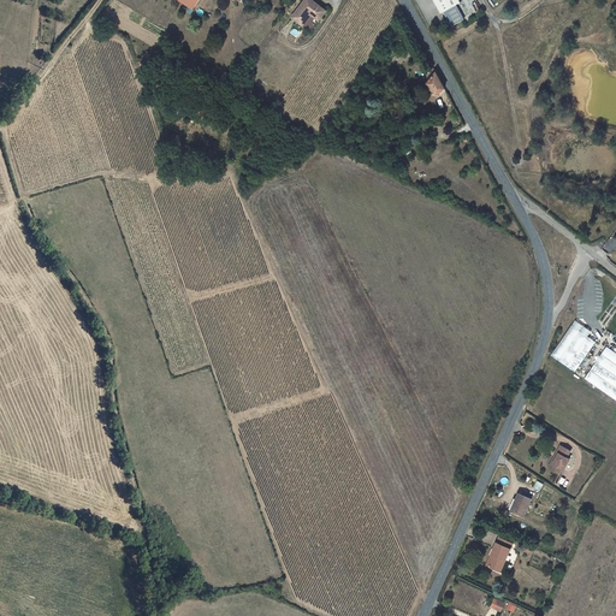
[(289,0),(280,13),(291,21),(298,10),(308,17),(314,6),(304,0),(301,0),(300,1),(297,0),(289,0)]
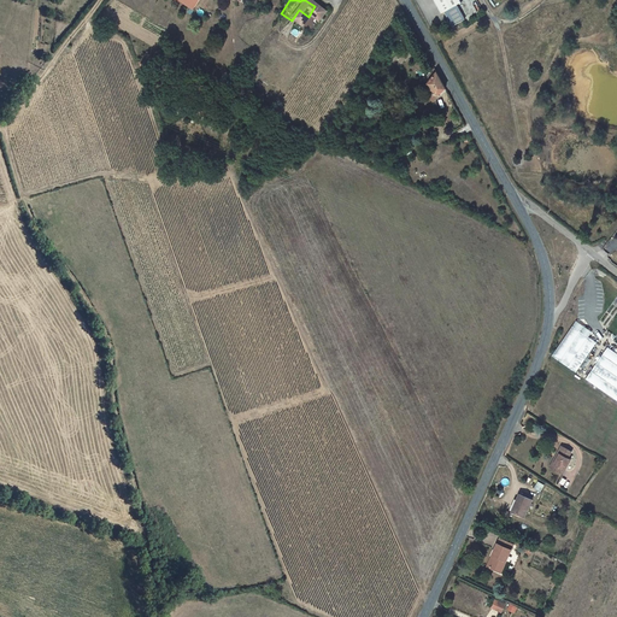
[(434,0),(441,15),(457,6),(462,4),(459,0),(434,0)]
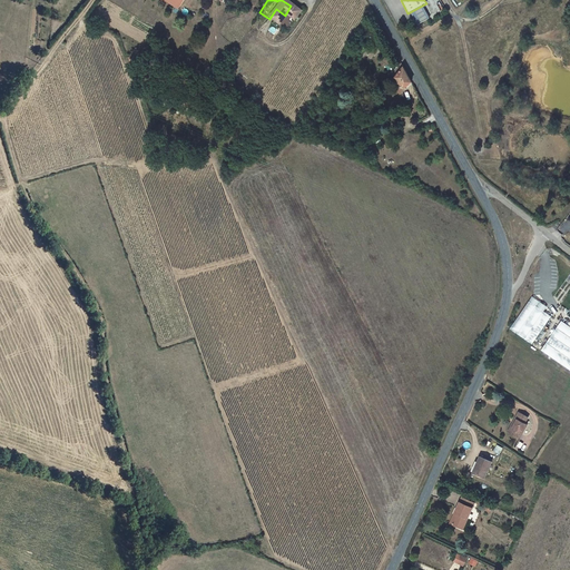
[(393,61),(383,74),(384,75),(385,76),(391,80),(390,82),(394,86),(403,79),(393,61)]
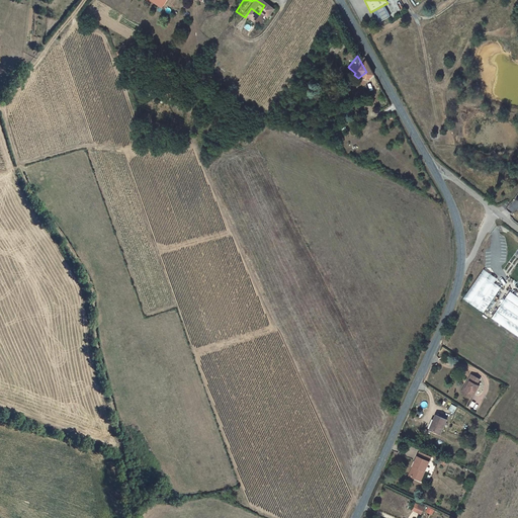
[(347,73),(353,78),(354,75),(355,73),(350,69),(347,73)]
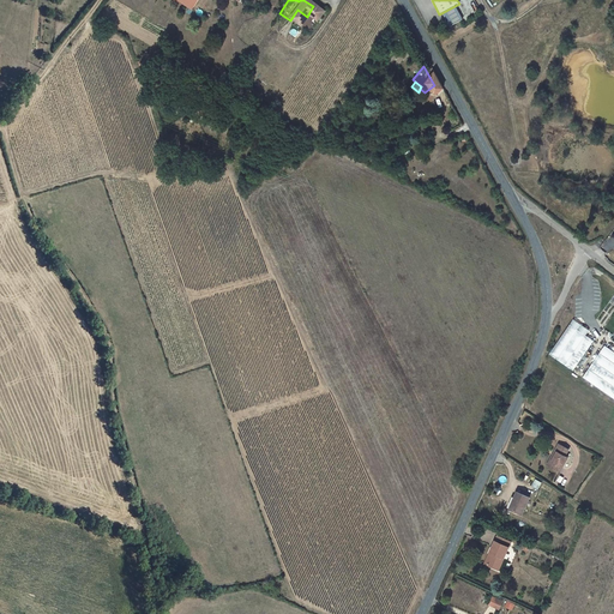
[(549,355),(575,371),(595,339),(587,333),(590,330),(573,319),(549,355)]
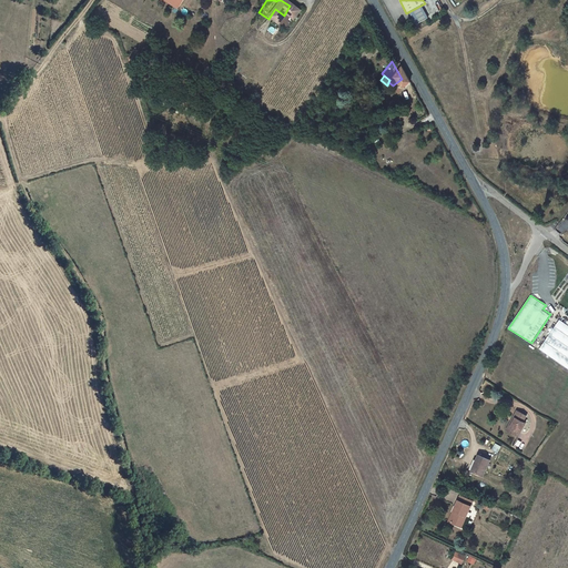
[(567,325),(559,320),(539,351),(567,367),(567,325)]
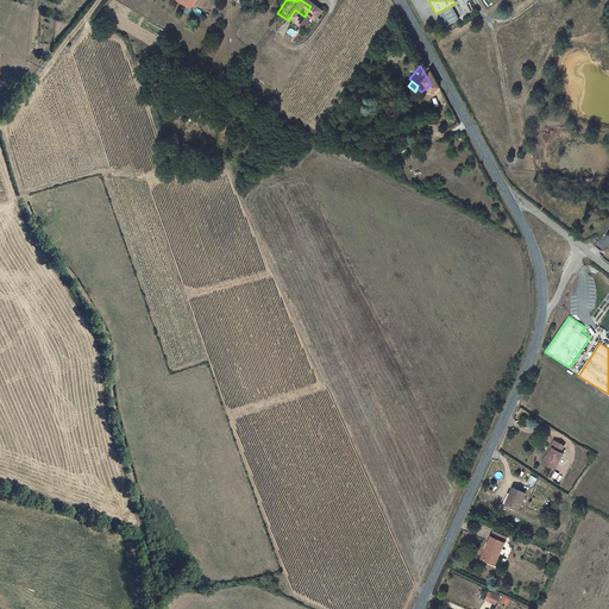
[(529,464),(544,471),(552,456),(550,454),(552,449),(540,443),(529,464)]
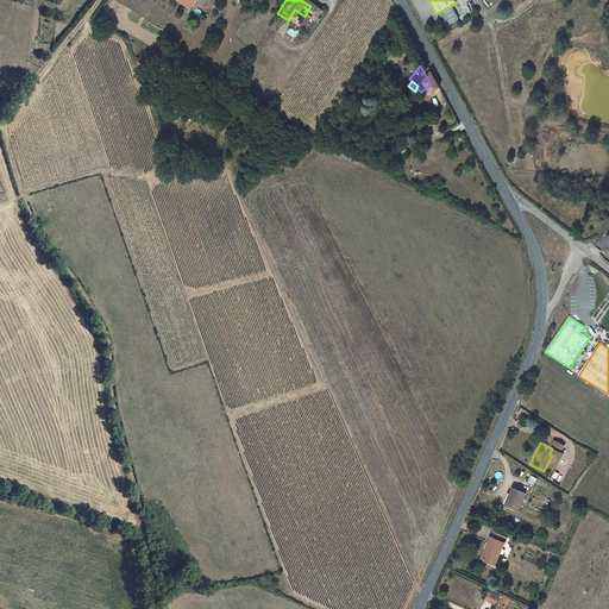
[(506,513),(513,496),(501,491),(494,508),(506,513)]
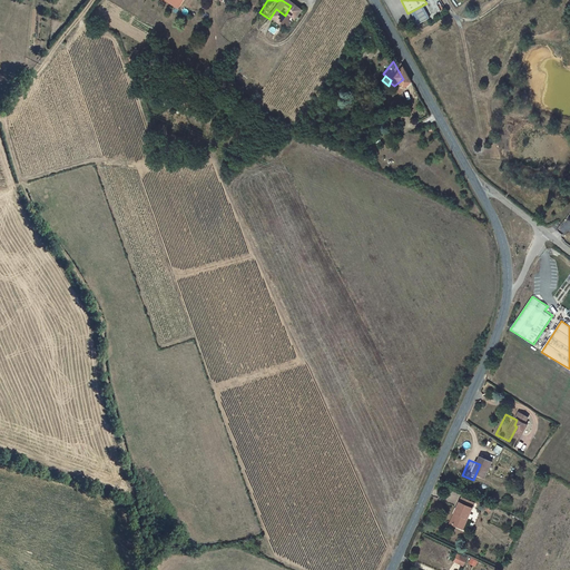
[(465,504),(452,500),(450,504),(462,511),(465,504)]
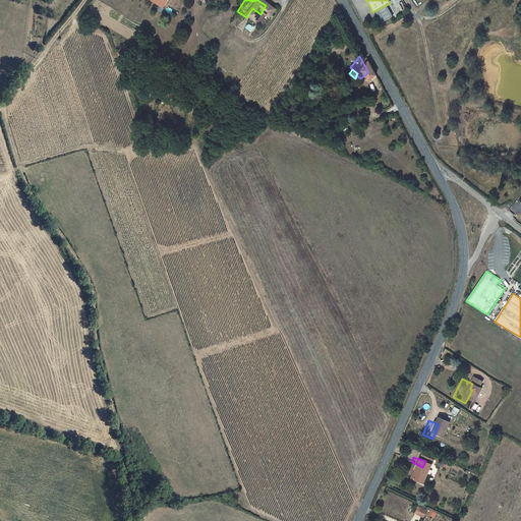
[(411,461),(408,470),(409,471),(405,481),(414,485),(422,467),(411,461)]
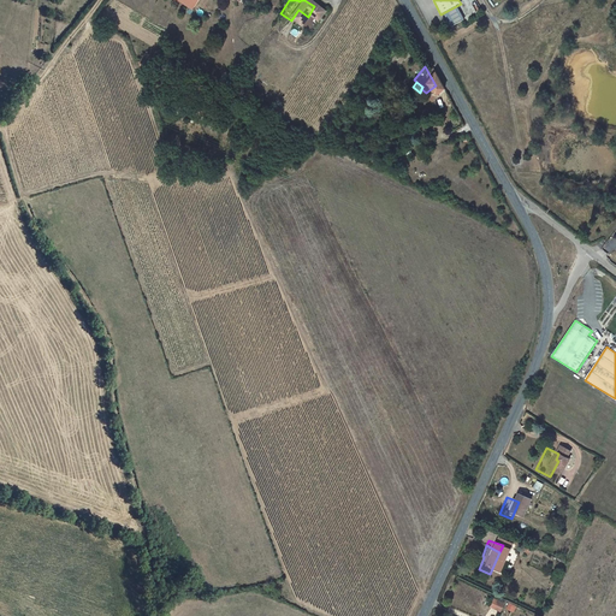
[(487,611),(491,603),(481,599),(479,608),(487,611)]
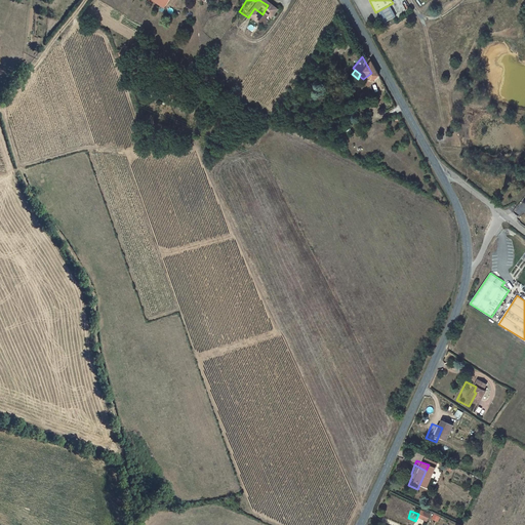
[(421,519),(428,522),(431,515),(425,512),(421,519)]
